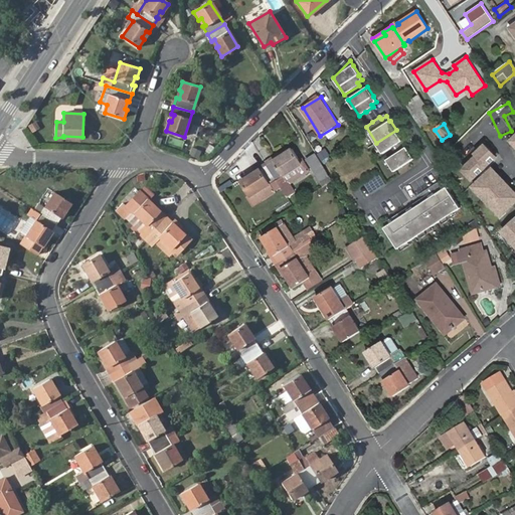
[(396,130),(376,143),(383,153),(393,147),(403,141),(396,130)]
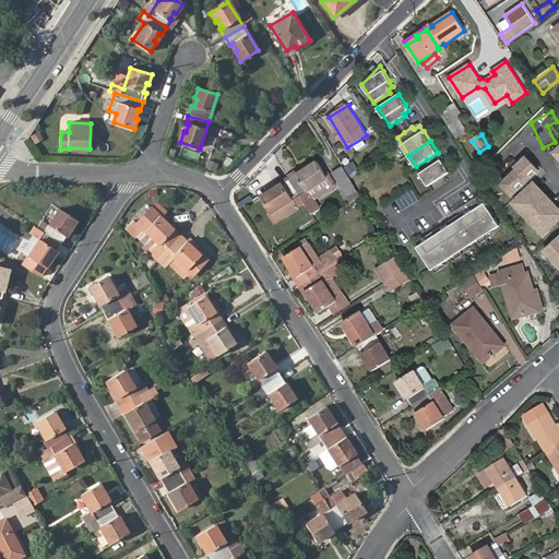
[(521,168),(503,185),(513,195),(540,170),(527,156),(518,165),(521,168)]
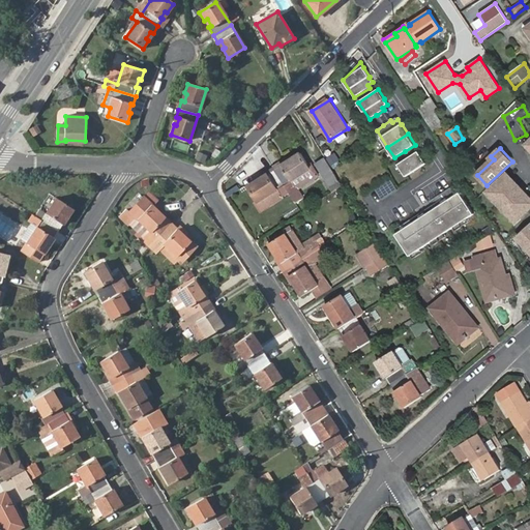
[(204,164),(207,155),(198,151),(195,159),(204,164)]
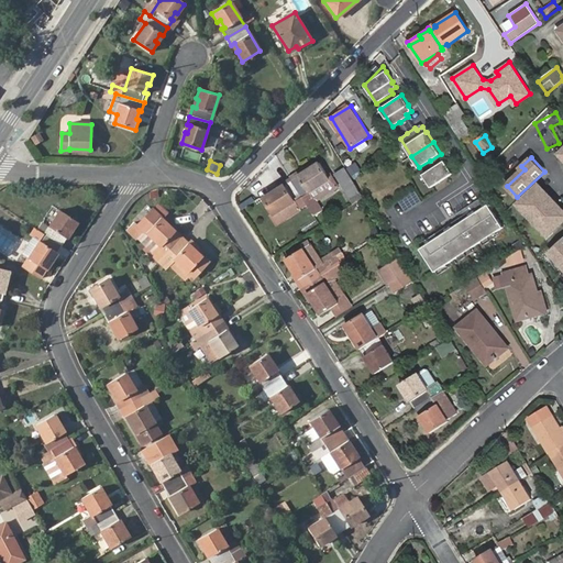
[(453,173),(445,161),(423,175),(432,187),(453,173)]
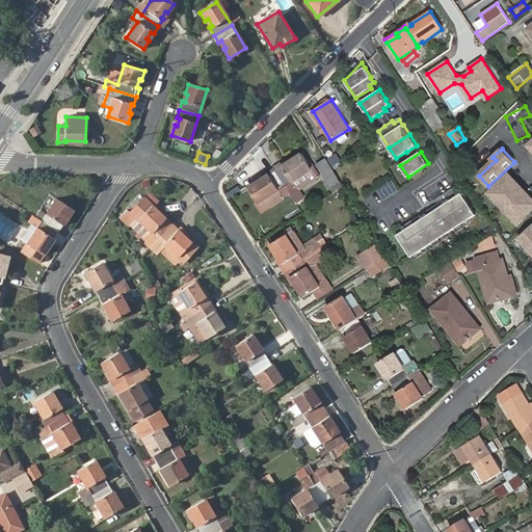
[(287,187),(298,204),(306,198),(294,182),(313,169),(302,154),(290,162),(292,164),(286,168),(284,166),(276,170),(287,187)]
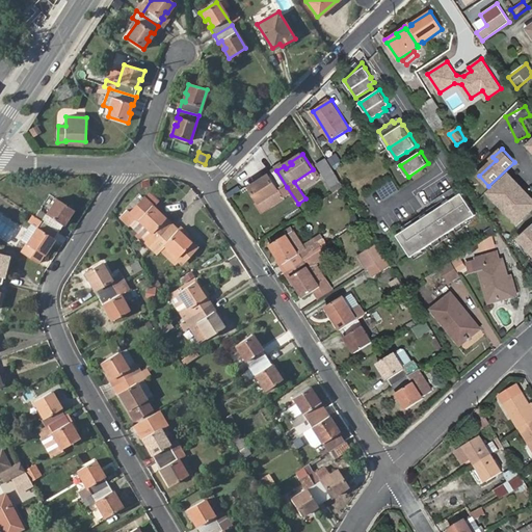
[(347,187),(329,158),(320,164),(338,192),(347,187)]
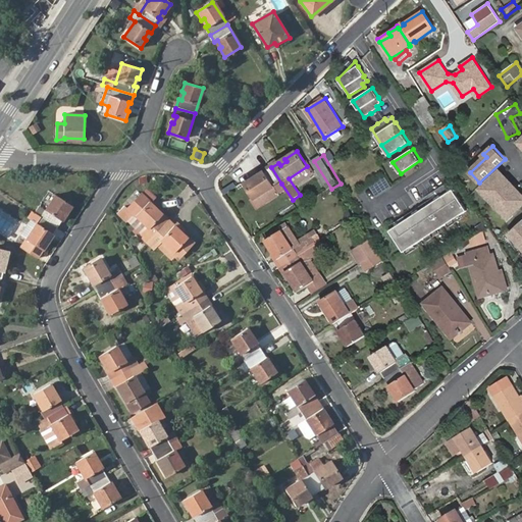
[(257,200),(281,184),(271,167),(264,172),(265,175),(260,178),(258,176),(246,184),(257,200)]
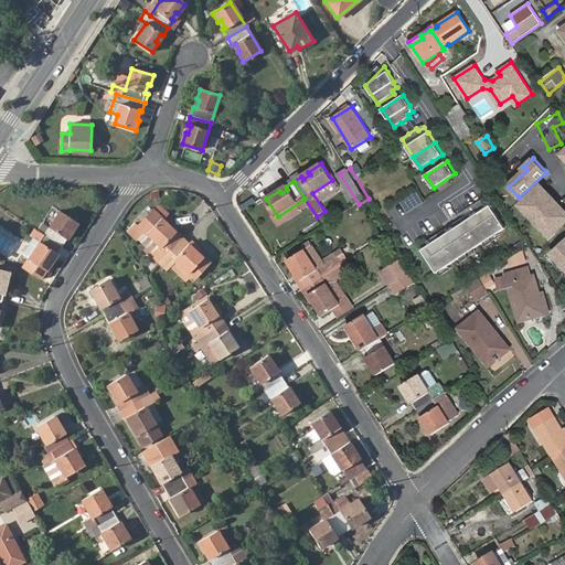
[(564,222),(564,209),(542,184),(520,205),(551,237),(564,222)]
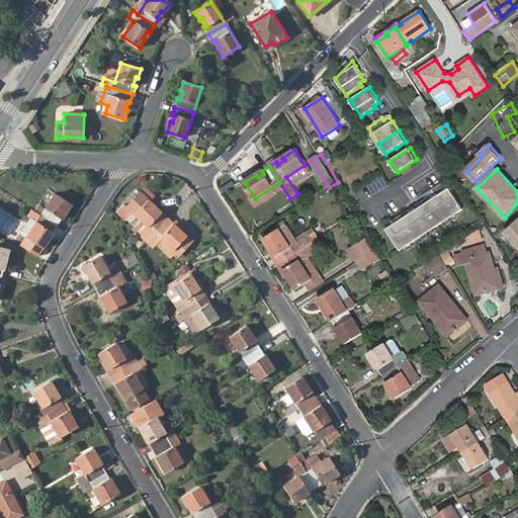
[(368,185),(375,195),(390,186),(382,176),(368,185)]
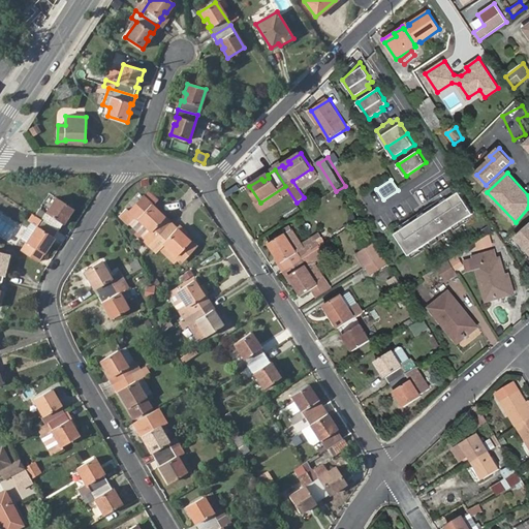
[(476,217),(462,195),(399,238),(412,259),(476,217)]
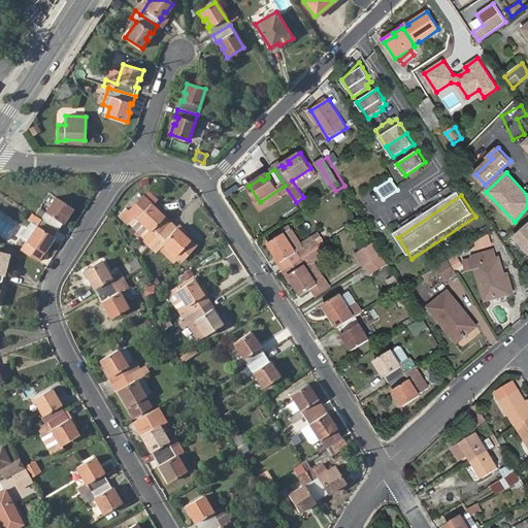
[(39,209),(35,216),(59,230),(63,223),(61,222),(65,215),(67,217),(72,208),(57,198),(45,213),(39,209)]
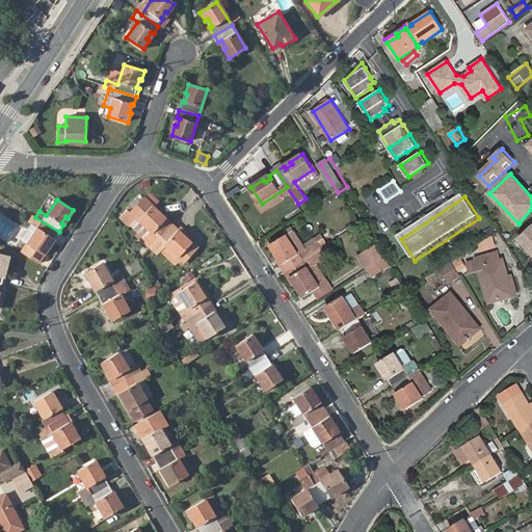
[(158,239),(171,224),(165,218),(163,220),(157,215),(160,213),(152,206),(137,220),(151,233),(147,237),(154,243),(158,239)]
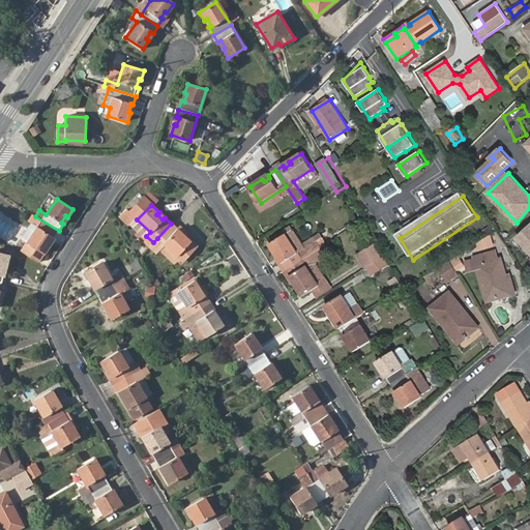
[(27,243),(22,253),(34,261),(40,253),(43,255),(49,246),(47,245),(53,236),(54,237),(59,231),(35,216),(32,214),(28,221),(30,223),(37,227),(27,243)]
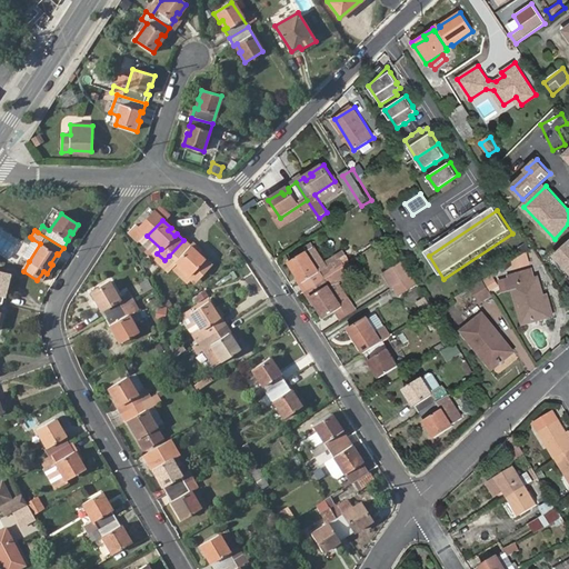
[(32,239),(22,257),(29,261),(40,243),(32,239)]
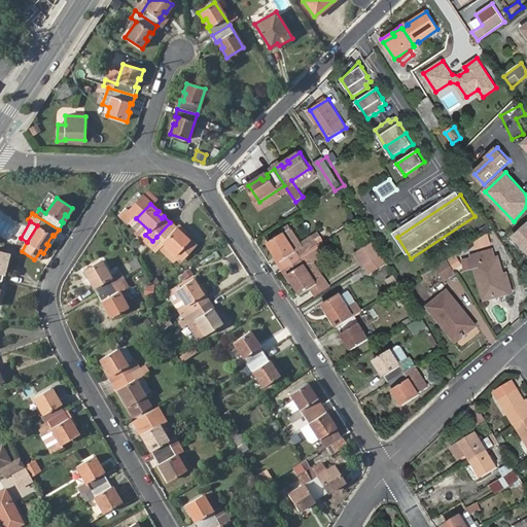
[(176,229),(170,222),(156,237),(176,256),(189,241),(182,234),(180,236),(174,230),(176,229)]
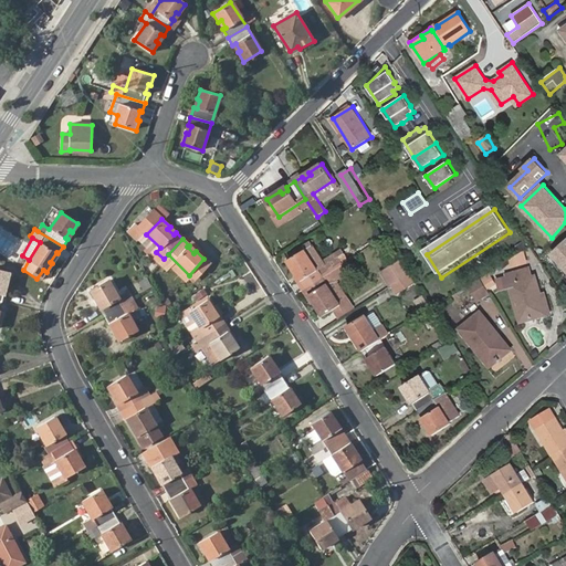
[(304,248),(306,250),(320,271),(327,266),(313,243),(304,248)]
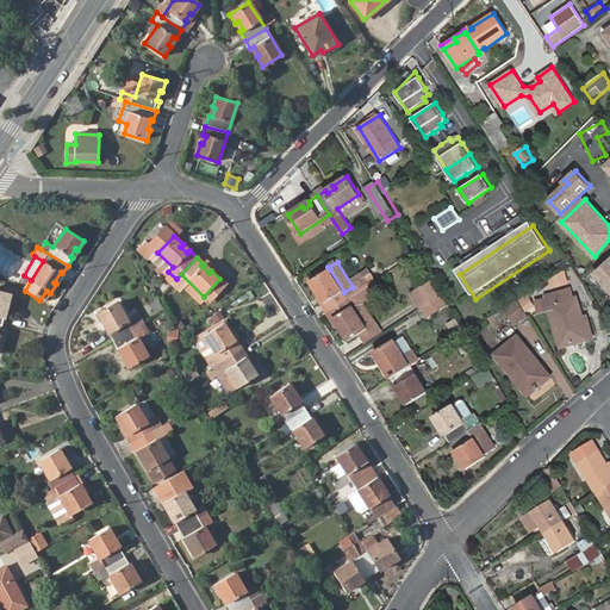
[(609,263),(598,275),(609,287),(609,263)]
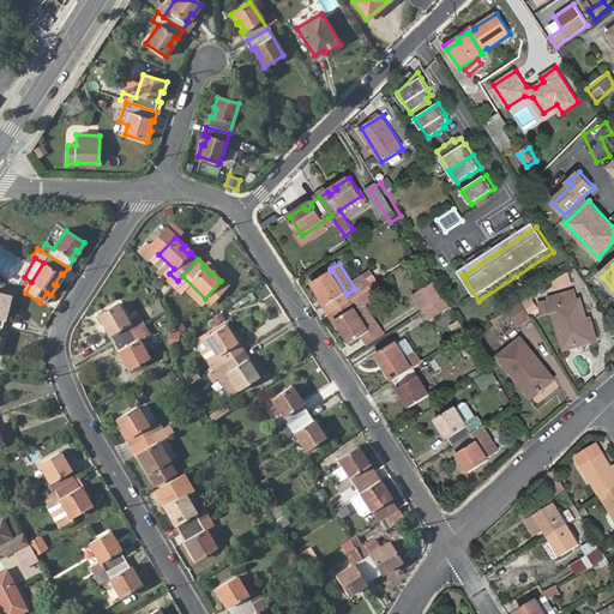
[(373,289),(380,284),(375,276),(355,289),(347,294),(332,271),(314,283),(324,299),(327,296),(331,304),(329,305),(333,314),(373,289)]
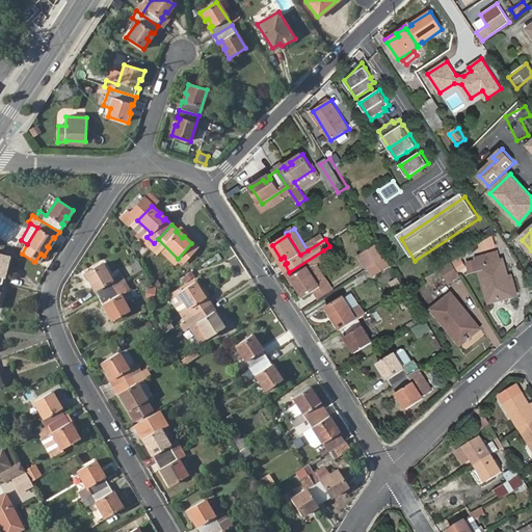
[(481,241),(483,250),(497,247),(494,237),(481,241)]
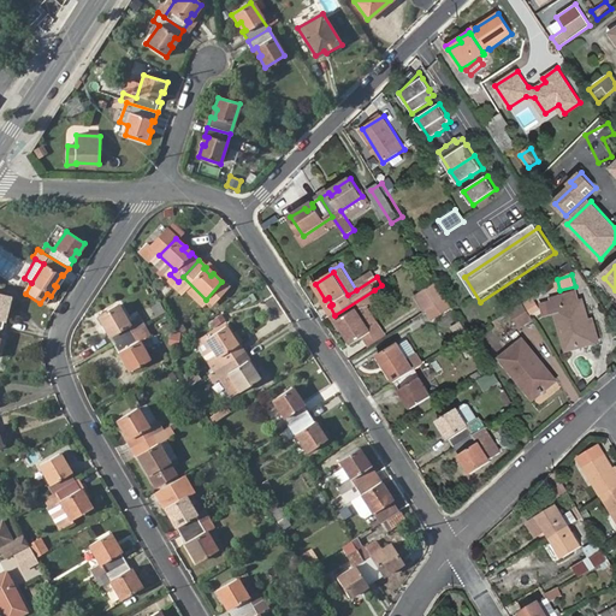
[(379,298),(374,290),(335,315),(341,324),(343,321),(348,329),(344,330),(354,344),(372,332),(359,312),(379,298)]
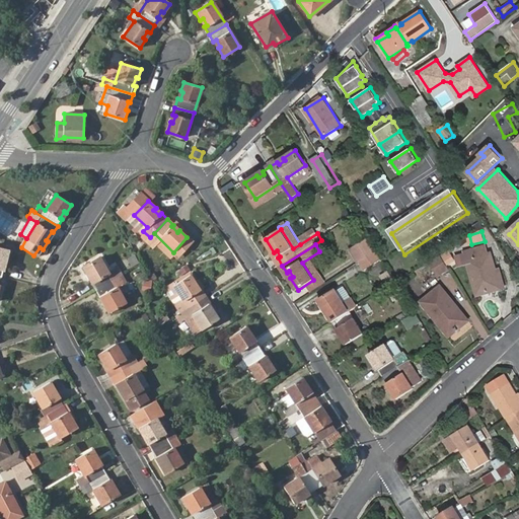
[(357,254),(361,262),(363,261),(376,251),(372,245),(357,254)]
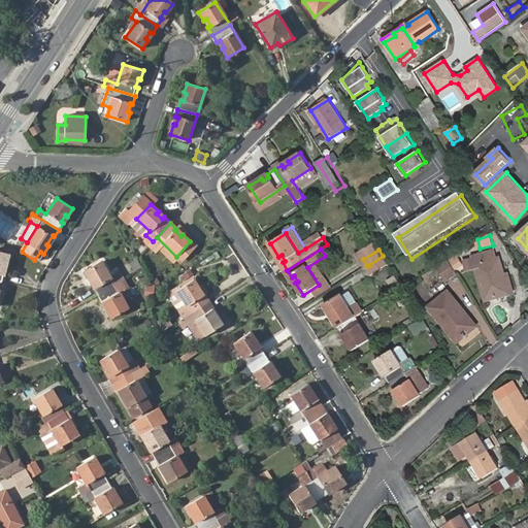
[(40,252),(34,260),(38,262),(43,254),(40,252)]
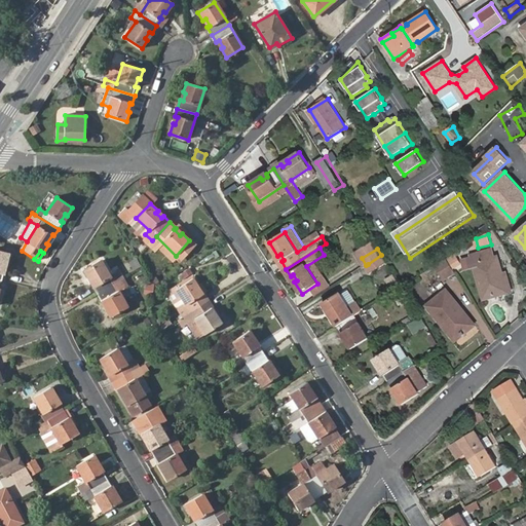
[(494,269),(498,268),(495,258),(491,259),(489,251),(472,256),(473,258),(463,261),(465,270),(475,268),(483,299),(501,294),(494,269)]
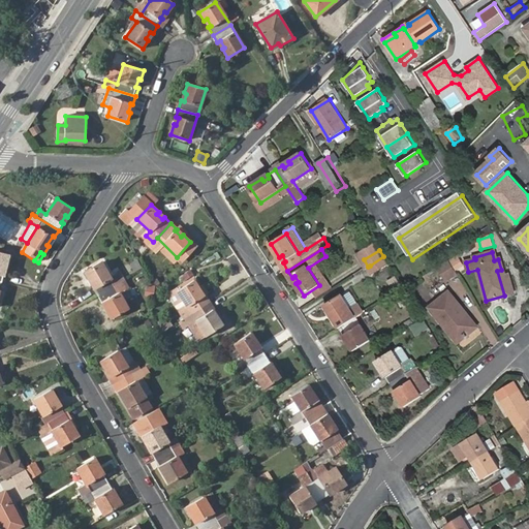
[(393,262),(390,258),(387,254),(383,256),(370,266),(375,274),(393,262)]
